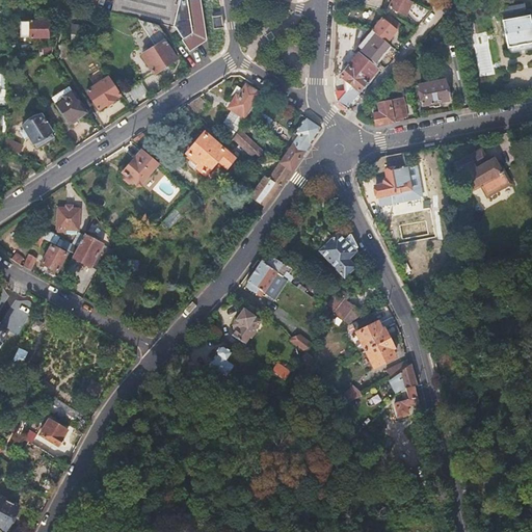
[(190,52),(209,41),(202,0),(114,0),(111,12),(140,19),(160,23),(168,36),(178,30),(184,41),(183,42),(190,52)]
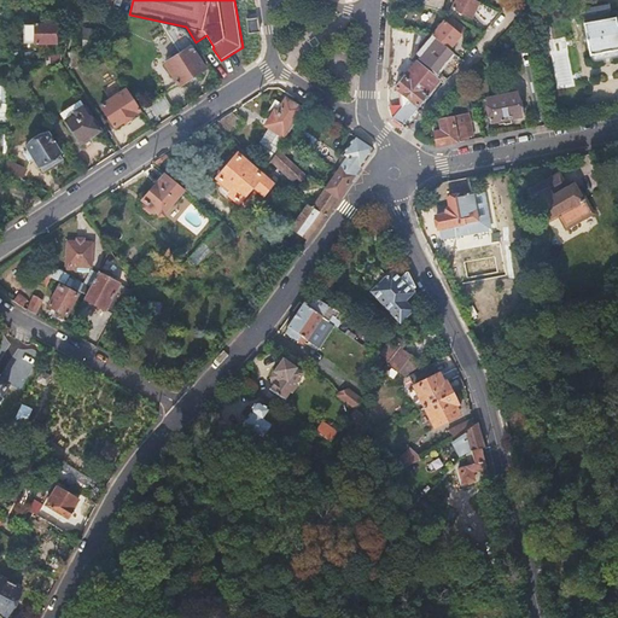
[(400,0),(442,11),(444,0),(400,0)]
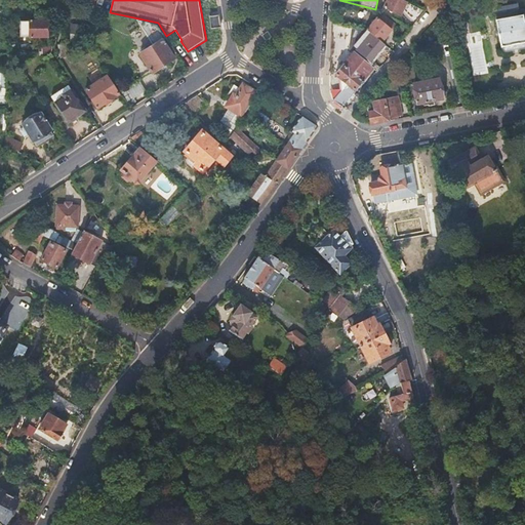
[(401,0),(384,0),(388,2),(385,8),(401,16),(408,3),(401,0)]
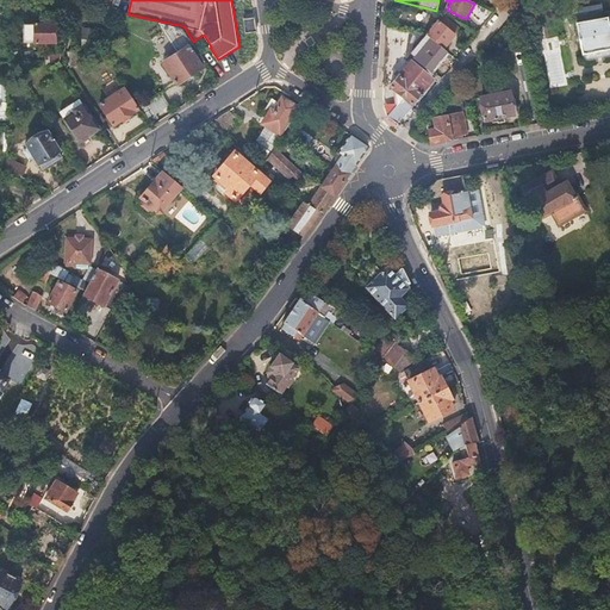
[(580,10),(583,24),(605,19),(604,6),(580,10)]
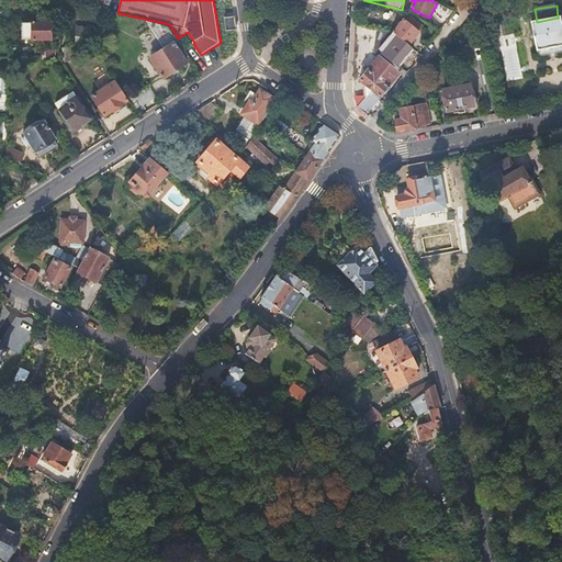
[(225,19),(227,30),(237,29),(236,17),(225,19)]
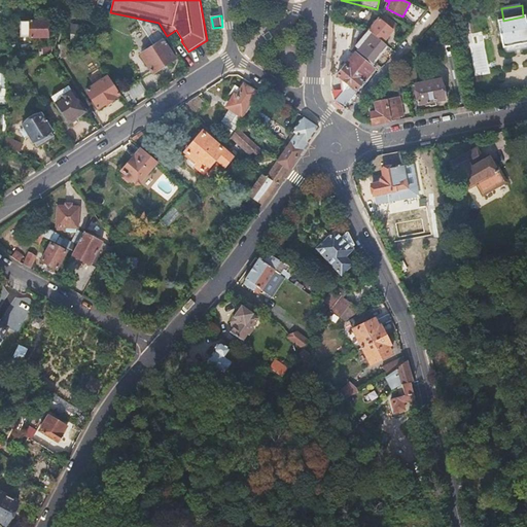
[(526,15),(523,16),(503,21),(500,22),(505,47),(526,42),(526,15)]
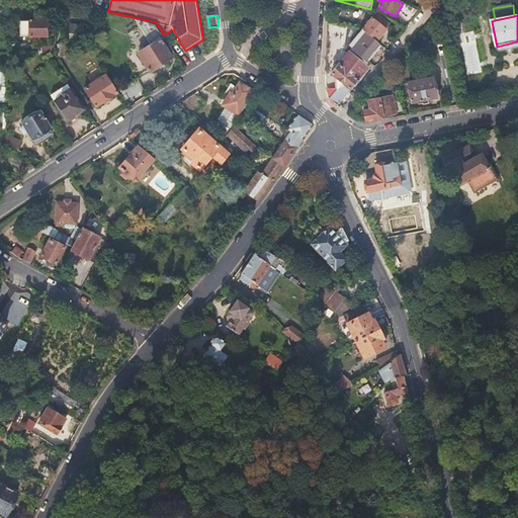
[(161,39),(165,36),(164,35),(156,22),(137,18),(153,44),(140,53),(151,71),(173,58),(161,39)]
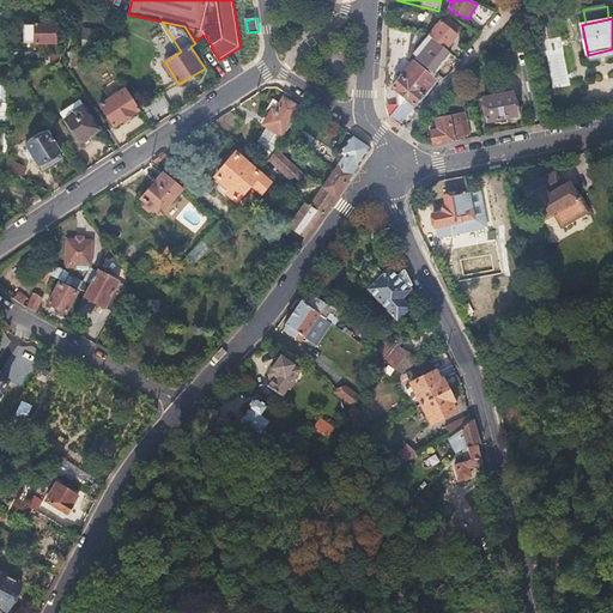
[(442,23),(431,37),(441,44),(447,50),(457,35),(442,23)]
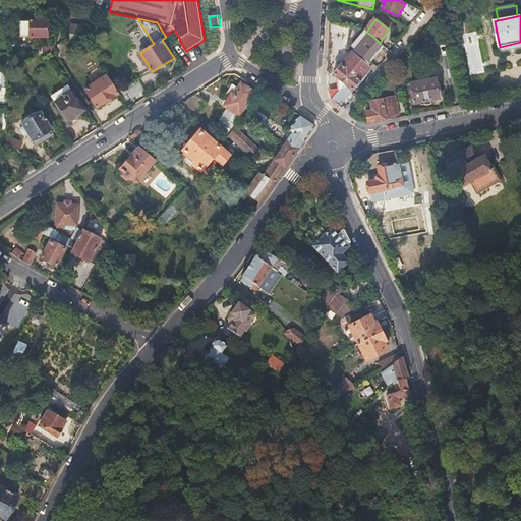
[(50,22),(32,21),(32,36),(49,37),(50,22)]
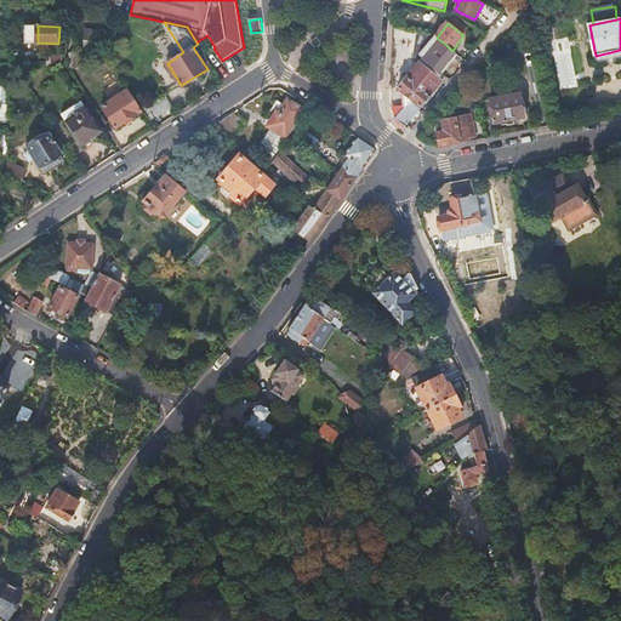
[(522,50),(535,49),(530,29),(517,32),(522,50)]
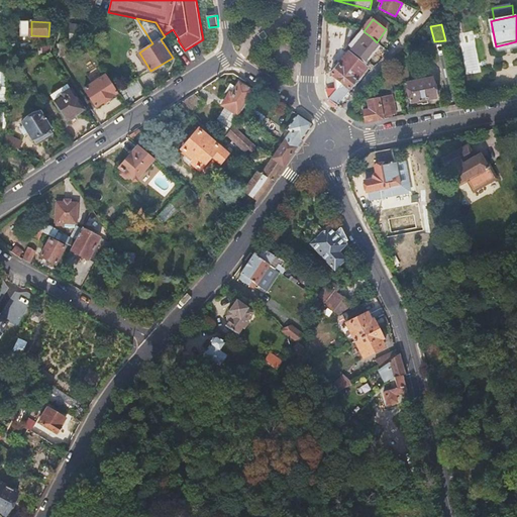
[(377,42),(372,37),(364,47),(376,59),(384,48),(377,42)]
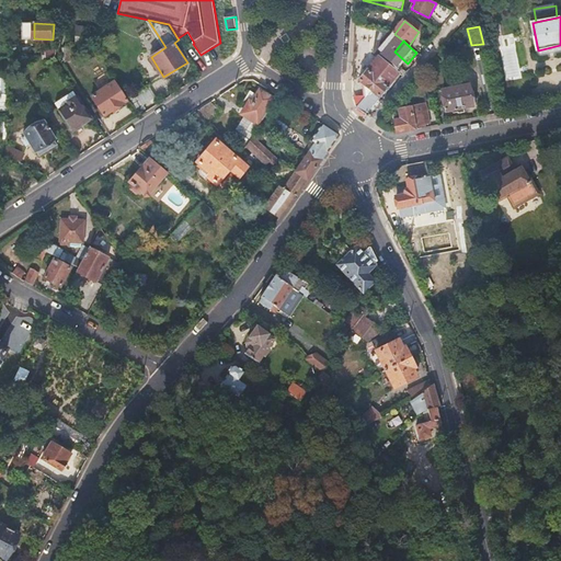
[(76,61),(73,47),(65,48),(67,63),(76,61)]
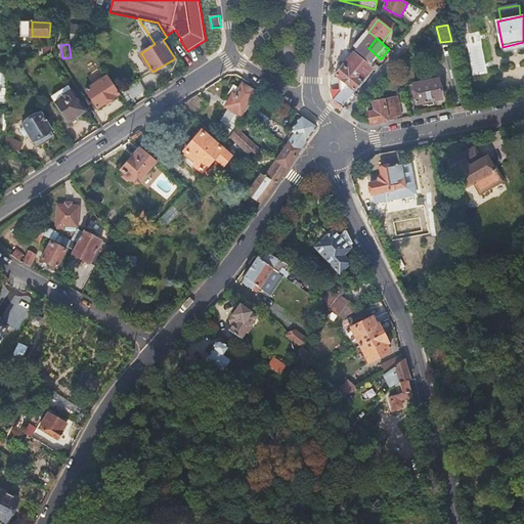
[(342,92),(334,101),(343,107),(354,92),(355,91),(373,69),(354,54),(337,76),(341,80),(342,92)]
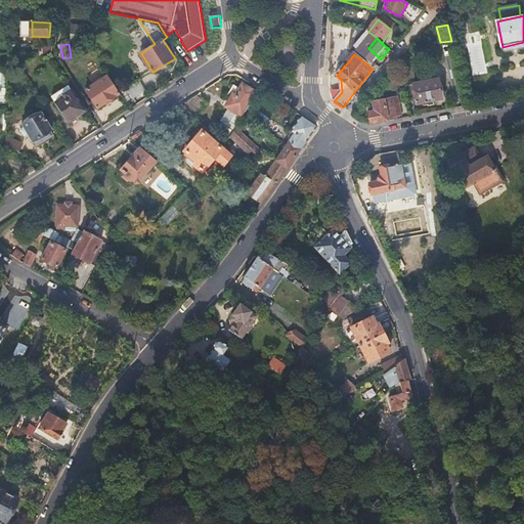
[(520,66),(519,56),(506,56),(507,67),(520,66)]
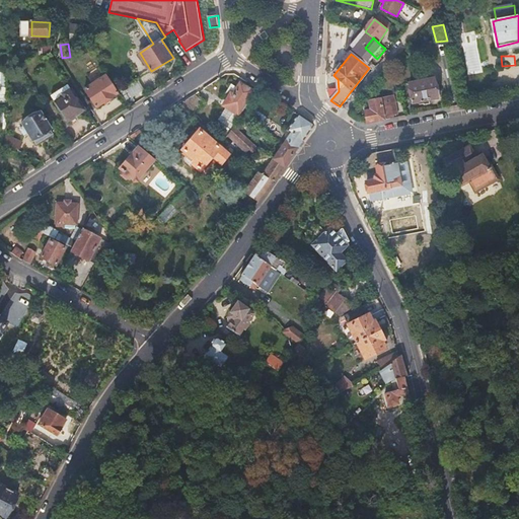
[(92,83),(102,77),(97,68),(86,75),(92,83)]
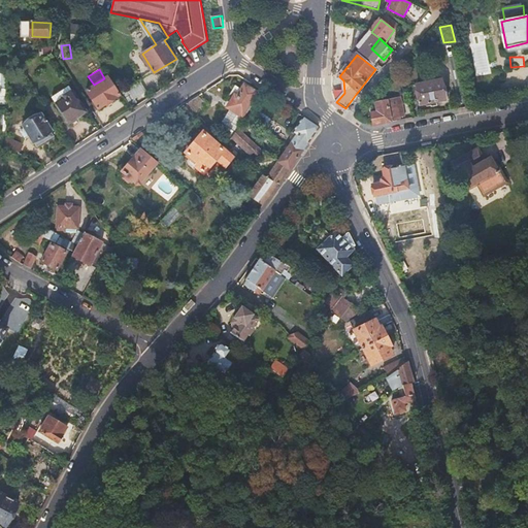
[(122,97),(109,78),(88,92),(100,110),(122,97)]
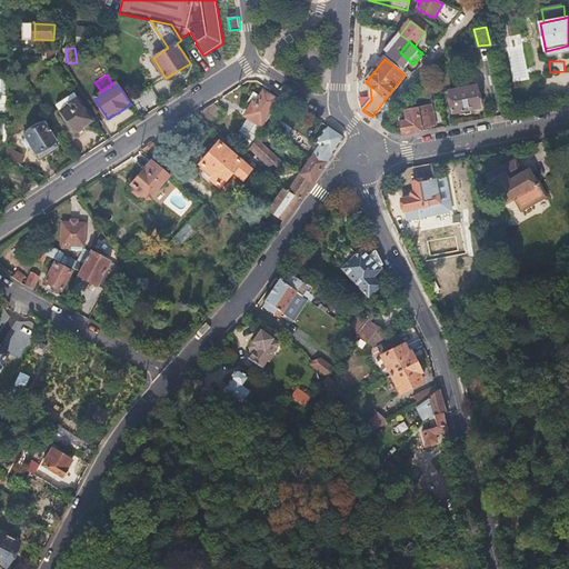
[(451,92),(455,113),(480,108),(476,88),(469,89),(468,86),(457,88),(458,91),(451,92)]
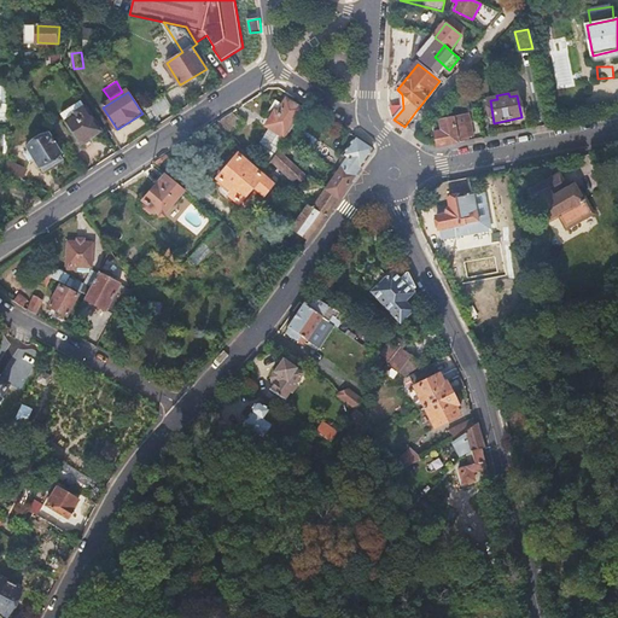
[(278,116),(273,124),(286,133),(302,109),(287,100),(283,106),(280,105),(274,115),(278,116)]
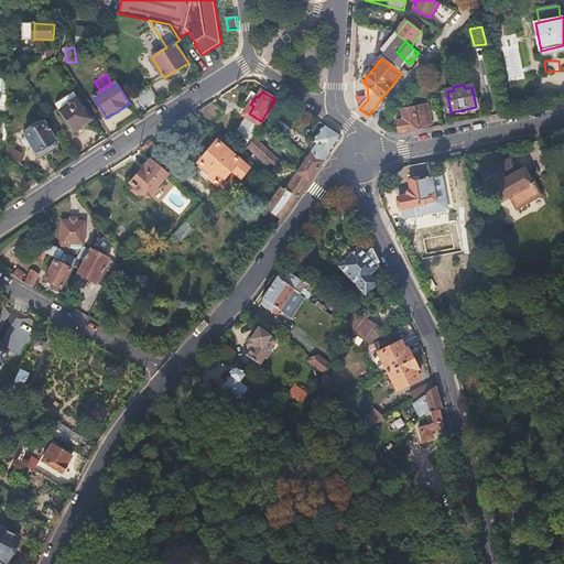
[(91,119),(78,97),(66,105),(67,107),(61,110),(74,130),(91,119)]
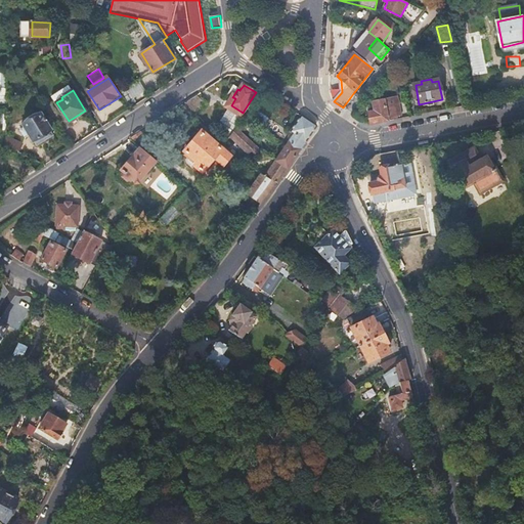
[(205,106),(198,95),(186,102),(197,113),(205,106)]
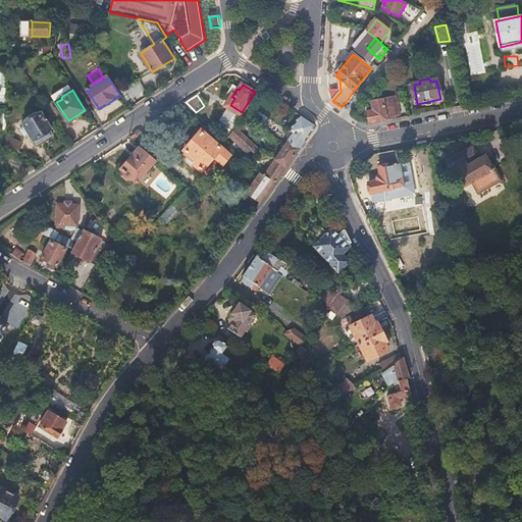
[(390,120),(396,119),(394,105),(385,106),(384,100),(373,102),(374,110),(368,111),(370,124),(390,120)]
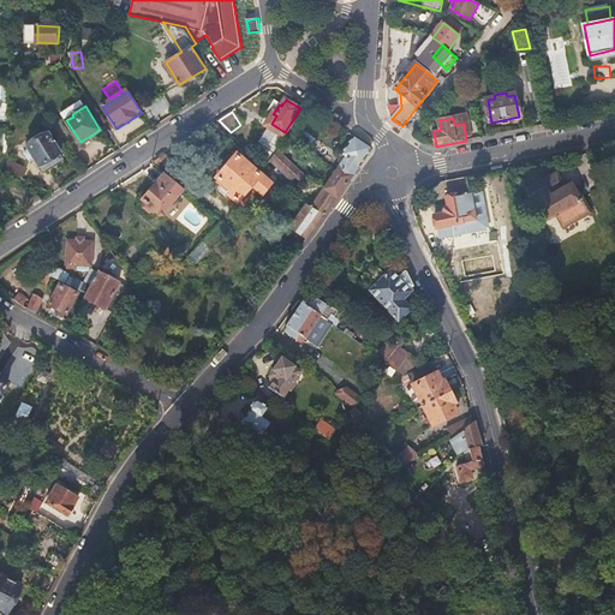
[(61,154),(48,131),(25,145),(28,150),(23,153),(28,160),(33,157),(39,168),(40,167),(43,172),(61,160),(59,155),(61,154)]
